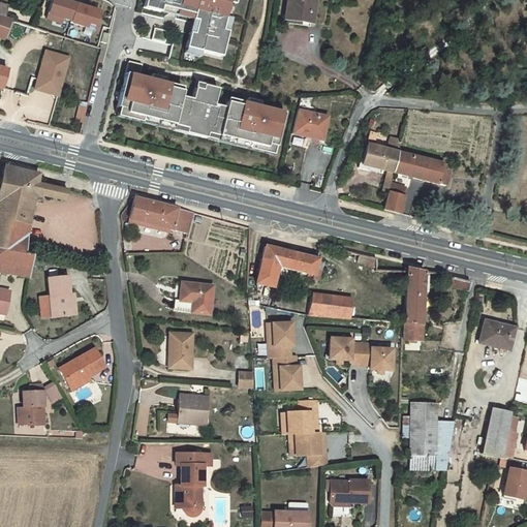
[(72,19),(78,3),(67,0),(52,0),(48,17),(64,22),(65,17),(72,19)]
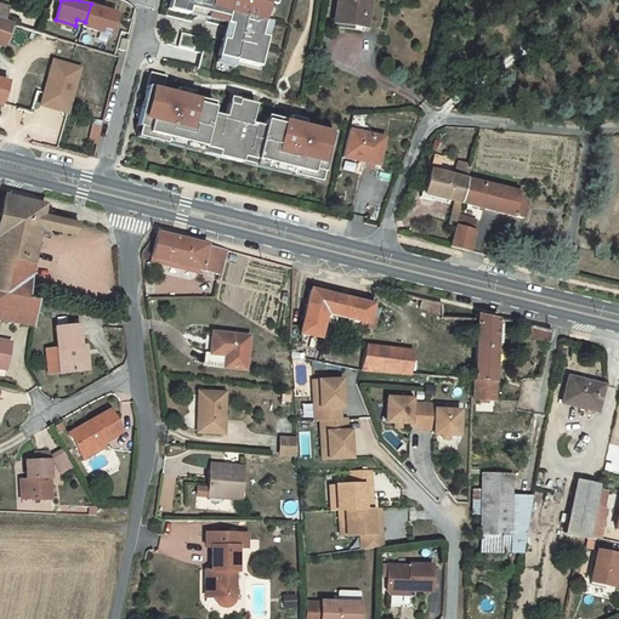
[(277,4),(278,0),(172,0),(170,7),(191,12),(192,6),(230,15),(228,22),(233,23),(230,39),(225,38),(220,55),(238,58),(262,64),(270,35),(263,34),(271,1),(277,4)]
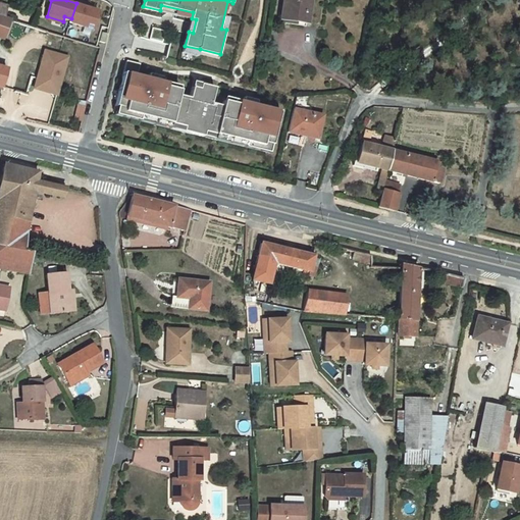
[(284,0),(282,13),(298,16),(298,18),(310,20),(312,0),(284,0)]
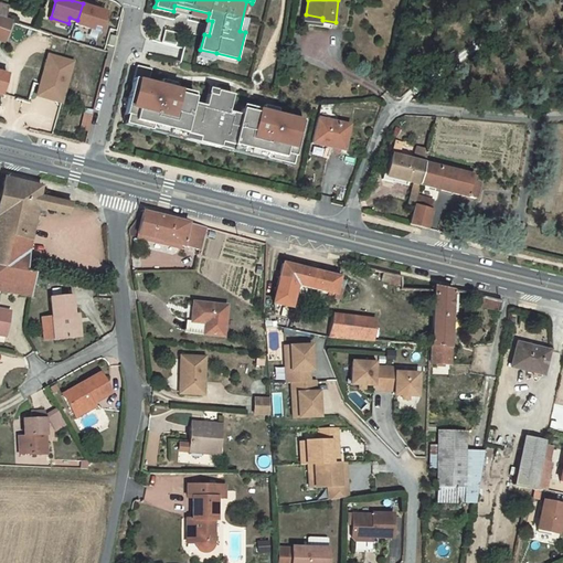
[(245,32),(252,3),(246,1),(240,31),(245,32)]
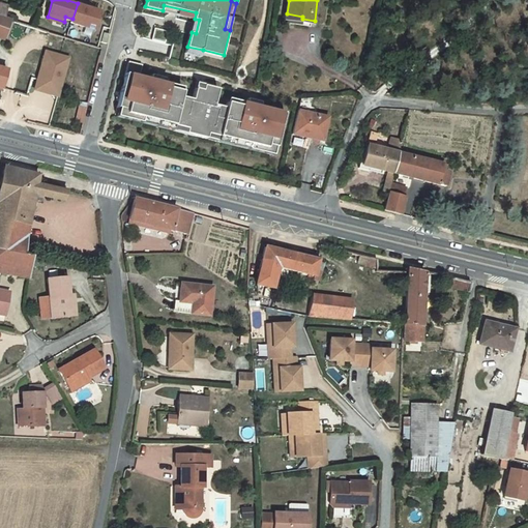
[(78,3),(72,19),(72,21),(96,28),(101,10),(78,3)]
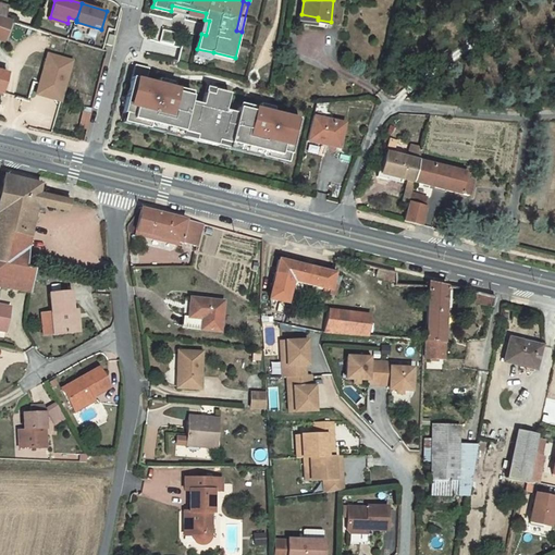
[(206,13),(172,5),(171,11),(205,20),(206,13)]
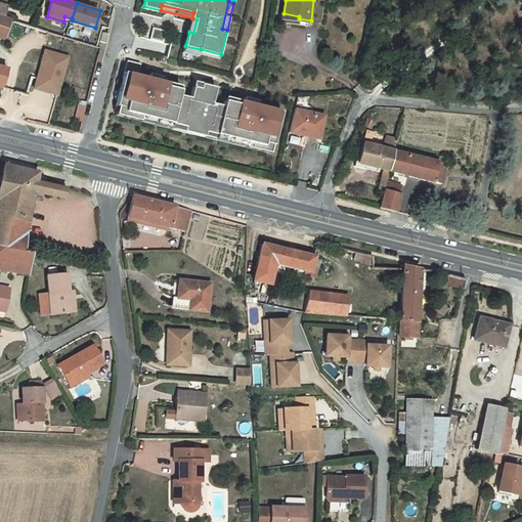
[(5,15),(0,13),(0,35),(5,37),(12,17),(5,15)]
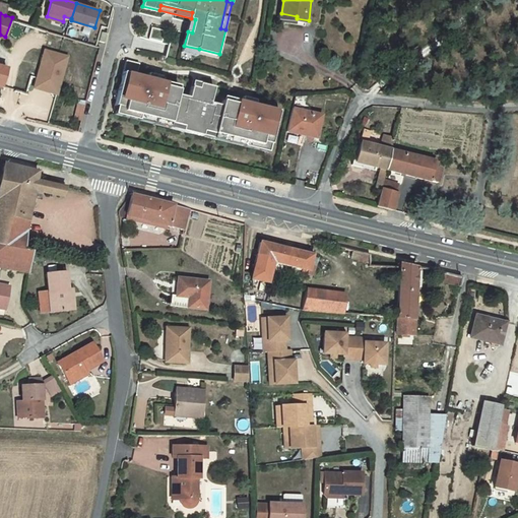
[(297,18),(297,16),(281,13),(280,19),(296,22),(297,18)]
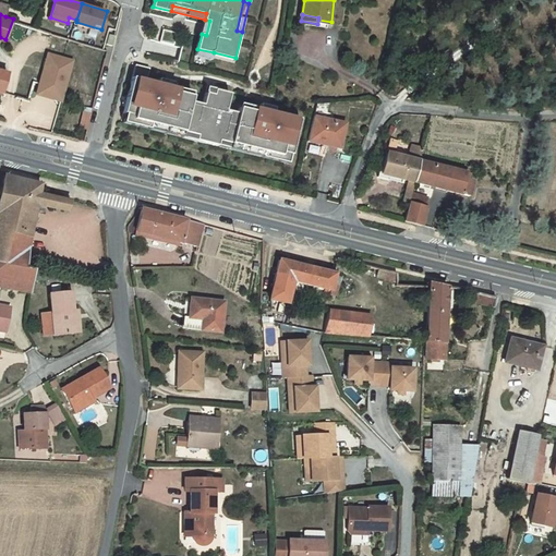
[(179,31),(165,27),(161,40),(176,44),(179,31)]
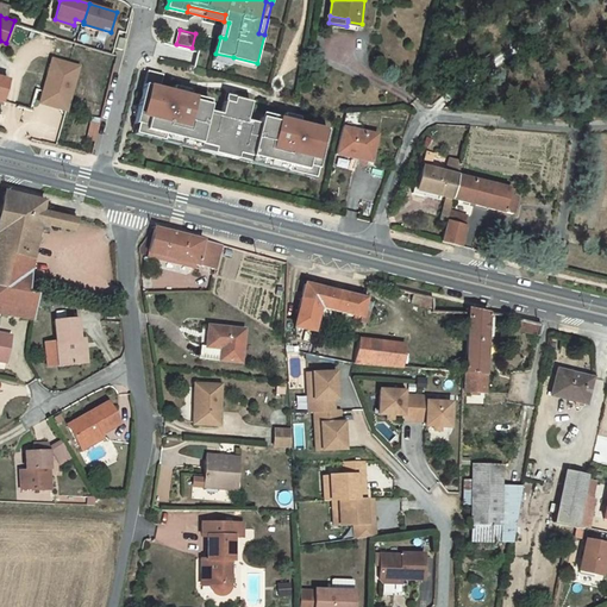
[(231,64),(233,57),(216,54),(214,60),(231,64)]
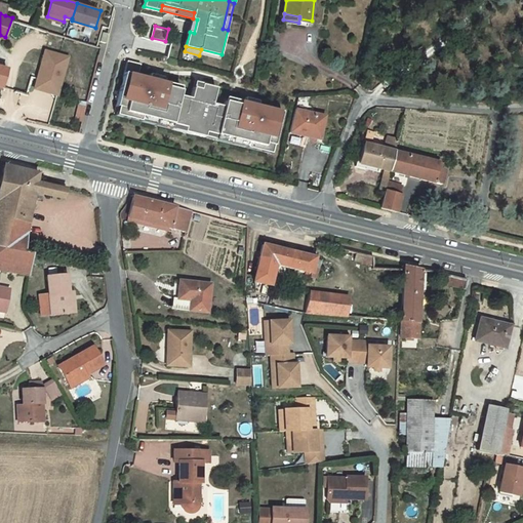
[(70,55),(47,48),(36,85),(58,92),(70,55)]
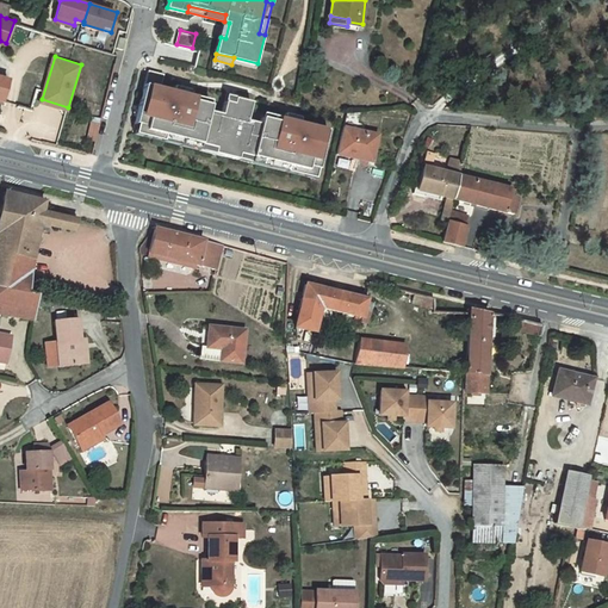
[(162,87),(166,73),(150,69),(147,82),(162,87)]
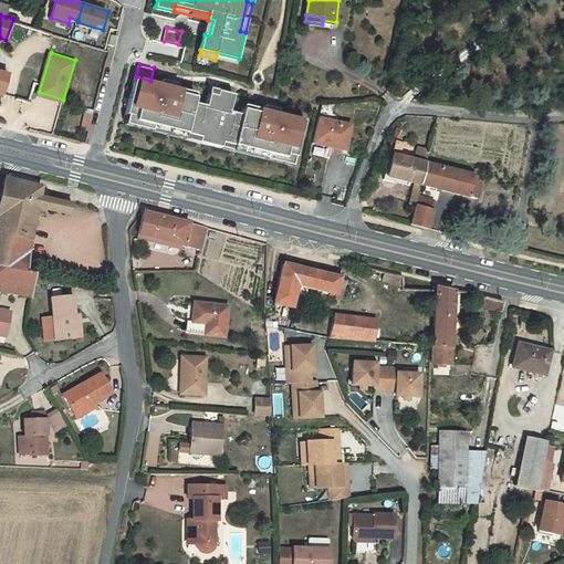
[(0,70),(0,92),(3,93),(10,73),(0,70)]
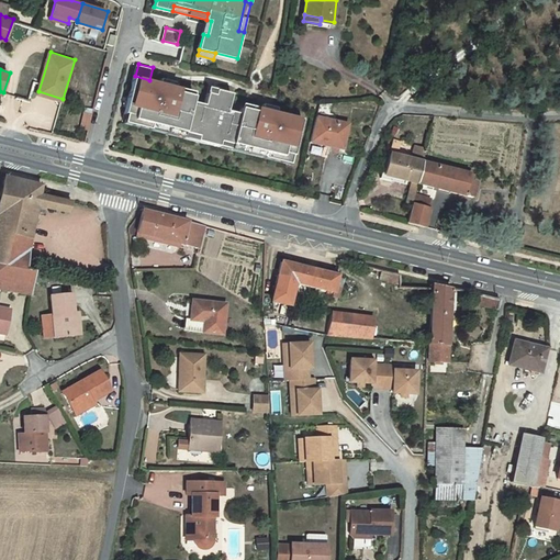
[(264,108),(259,107),(258,111),(243,108),(241,113),(230,110),(233,93),(217,89),(216,94),(209,92),(205,104),(193,101),(196,96),(179,92),(180,88),(149,80),(135,76),(126,112),(136,115),(135,120),(200,135),(199,141),(221,146),(222,141),(284,156),(286,152),(294,154),(295,155),(304,119),(278,112),(264,108)]
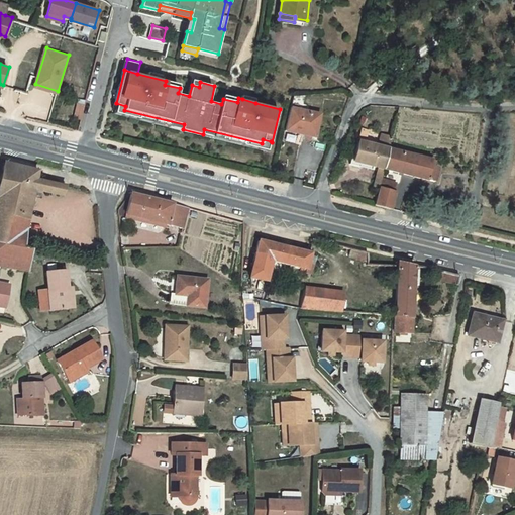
[(162,80),(163,75),(149,72),(148,76),(162,80)]
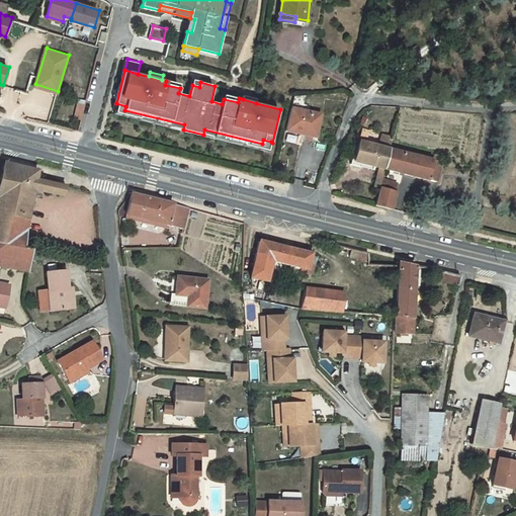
[(258,98),(244,95),(243,99),(256,103),(258,98)]
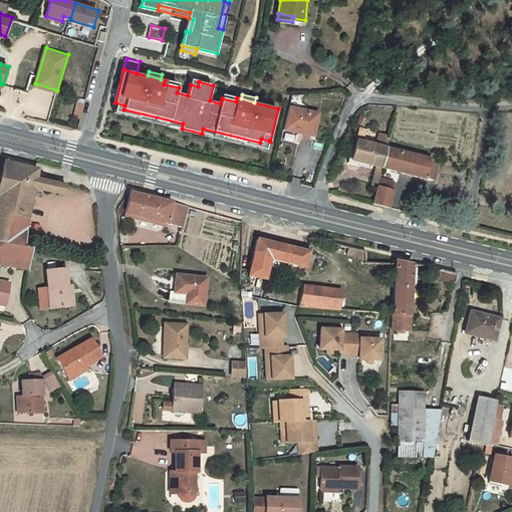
[(183,123),(123,109),(124,105),(115,102),(113,111),(182,129),(183,123)]
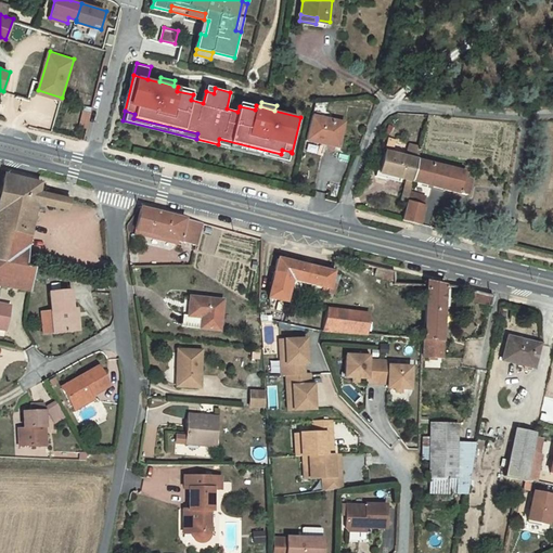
[(346,120),(313,114),(313,115),(308,139),(341,146),(346,120)]
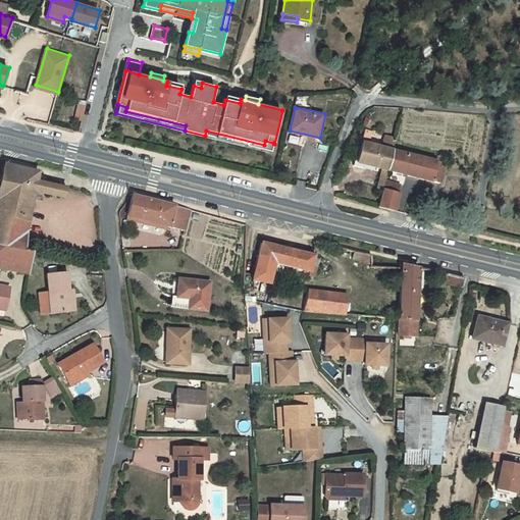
[(367,137),(372,138),(375,123),(371,122),(367,137)]
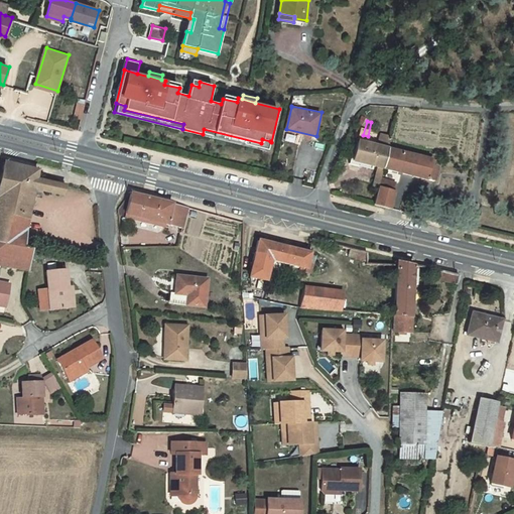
[(261,143),(204,129),(203,134),(267,150),(270,141),(262,139),(261,143)]
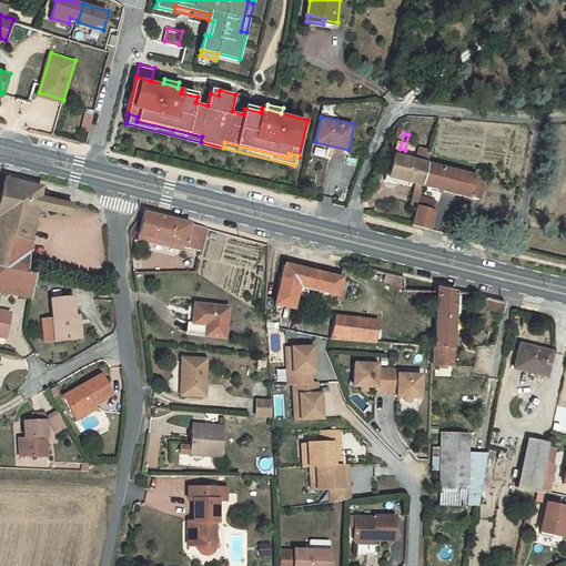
[(418,160),(428,162),(433,148),(422,144),(418,160)]
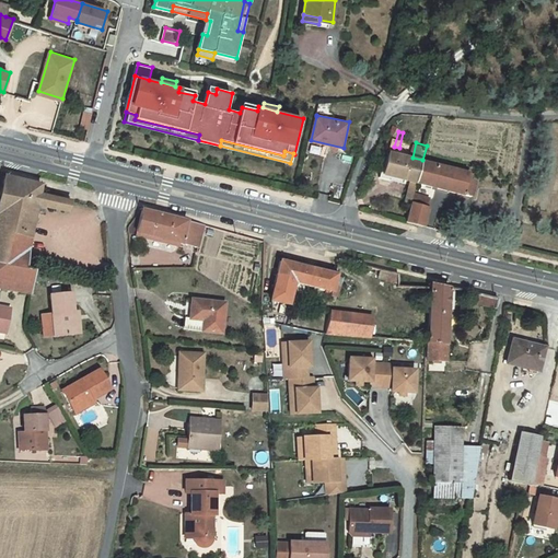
[(410,179),(417,181),(422,160),(413,158),(391,151),(385,173),(410,179)]
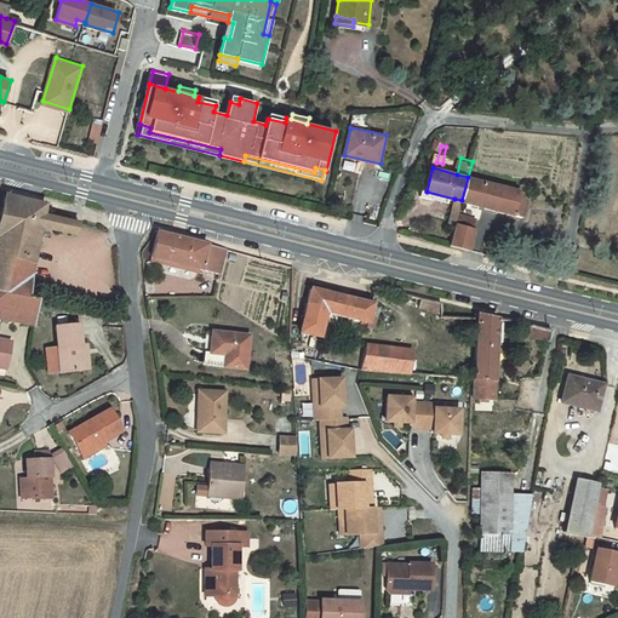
[(468,177),(462,200),(524,217),(528,200),(519,196),(520,190),(468,177)]
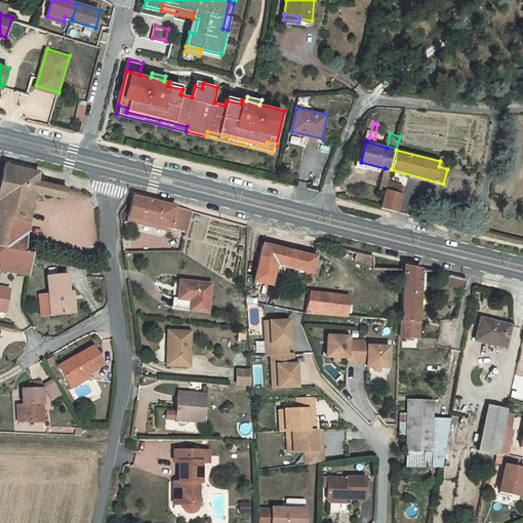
[(40,172),(5,163),(0,186),(0,268),(30,273),(34,252),(25,250),(27,235),(36,191),(66,197),(69,188),(38,182),(40,172)]
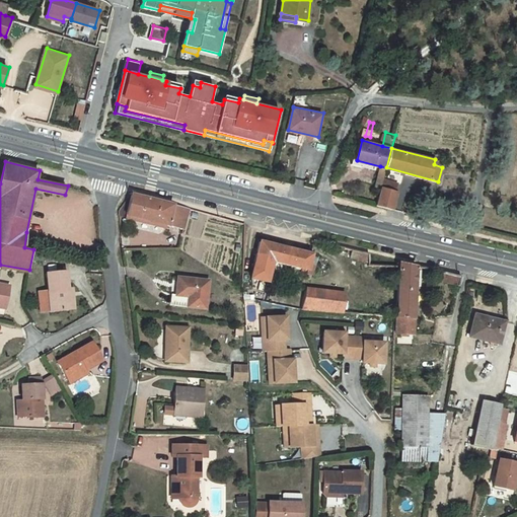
[(375,185),(382,187),(384,177),(386,167),(380,166),(375,185)]
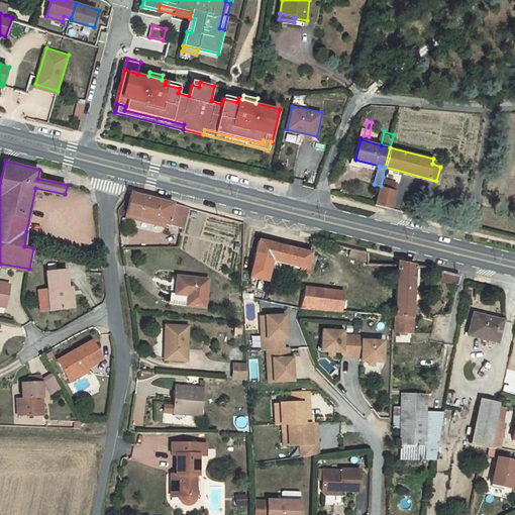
[(376,203),(392,207),(399,182),(383,177),(381,186),(376,203)]
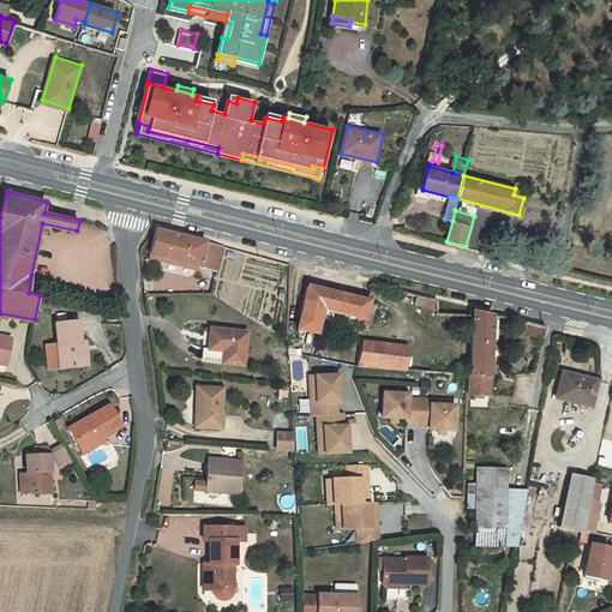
[(220,270),(226,245),(207,240),(157,228),(150,253),(220,270)]
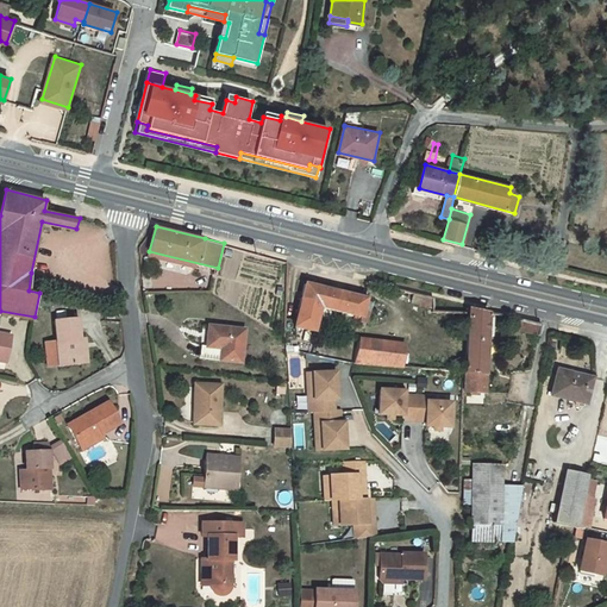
[(568,239),(554,237),(552,250),(565,252),(568,239)]
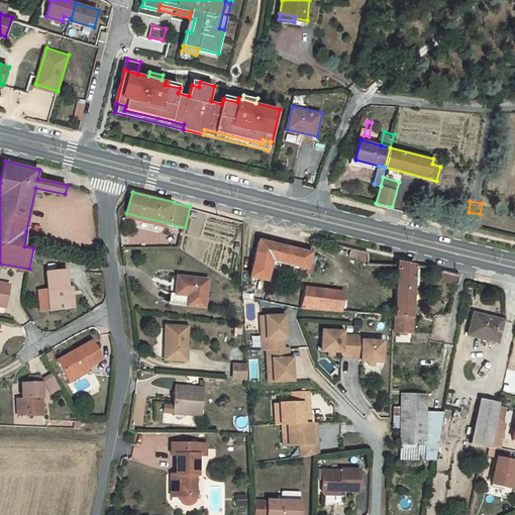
[(312,251),(261,239),(252,273),(252,276),(267,279),(272,264),(273,259),(287,262),(303,267),(302,270),(313,273),(315,264),(309,263),(311,253),(312,251)]
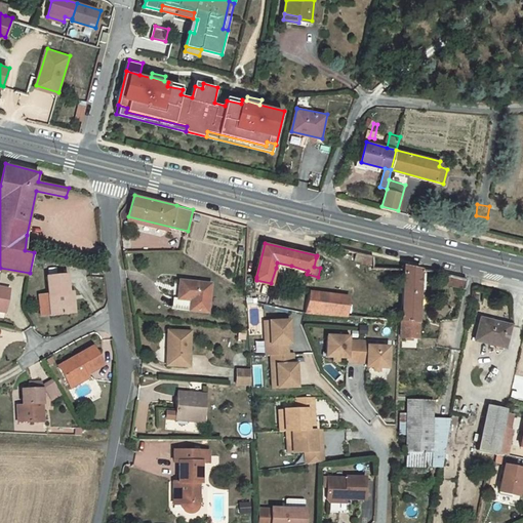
[(375,254),(358,250),(356,258),(363,259),(363,262),(375,264),(375,254)]
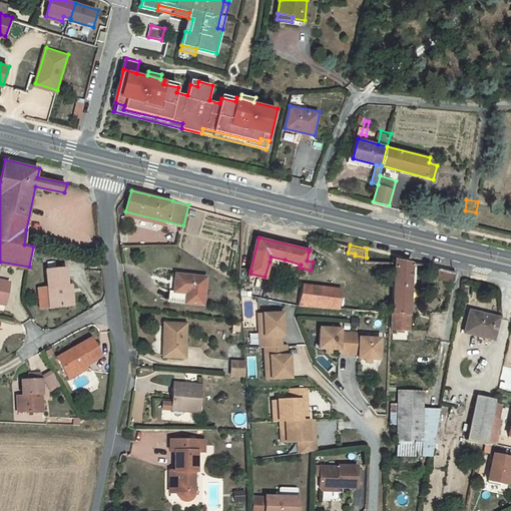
[(316,252),(309,251),(307,261),(313,262),(316,252)]
